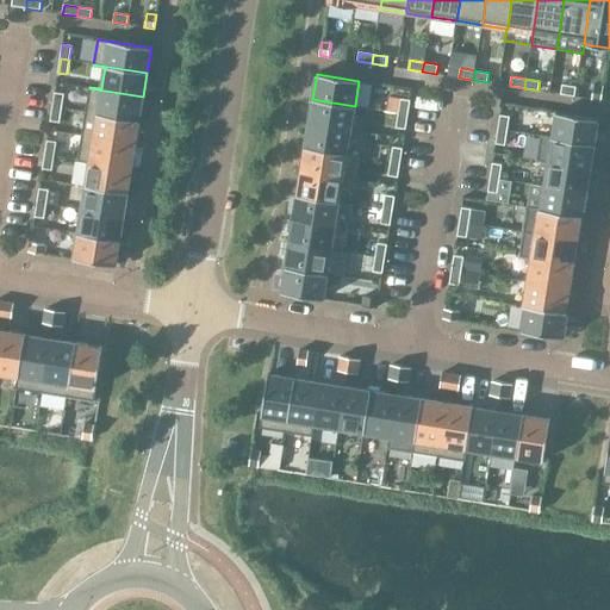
[(574,97),(577,87),(562,85),(561,94),(574,97)]
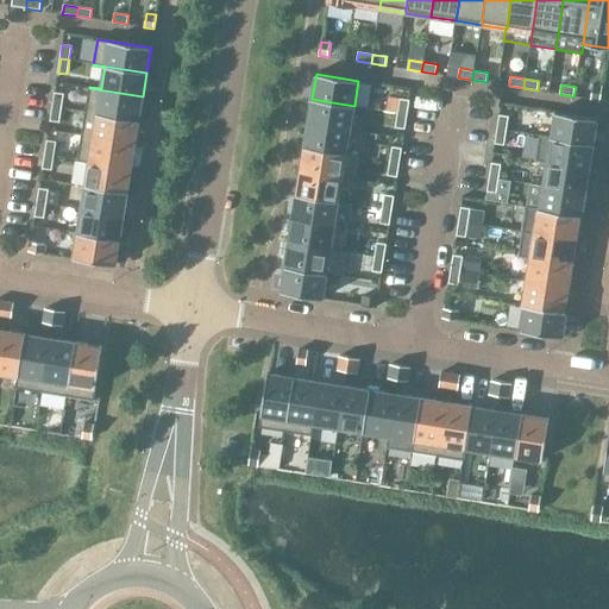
[(601,100),(603,87),(594,85),(591,99),(601,100)]
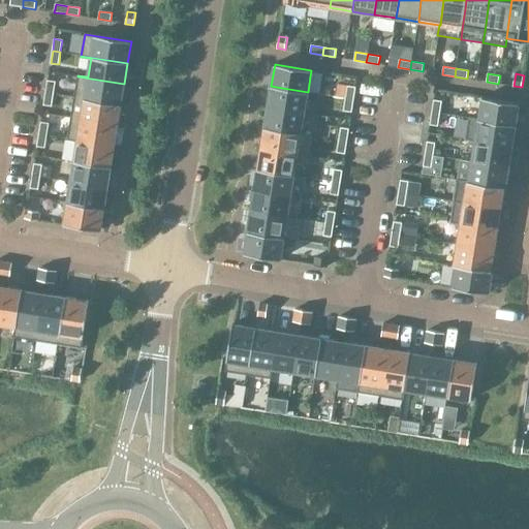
[(78,76),(74,96),(121,104),(124,84),(78,76)]
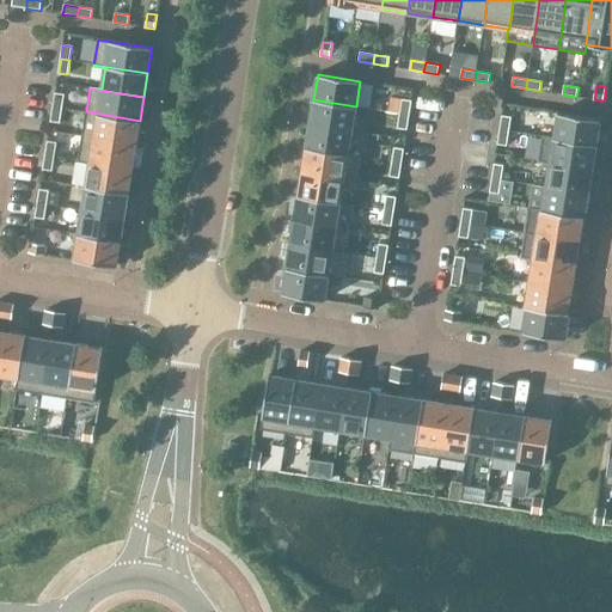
[(65,95),(55,93),(53,106),(62,109),(65,95)]
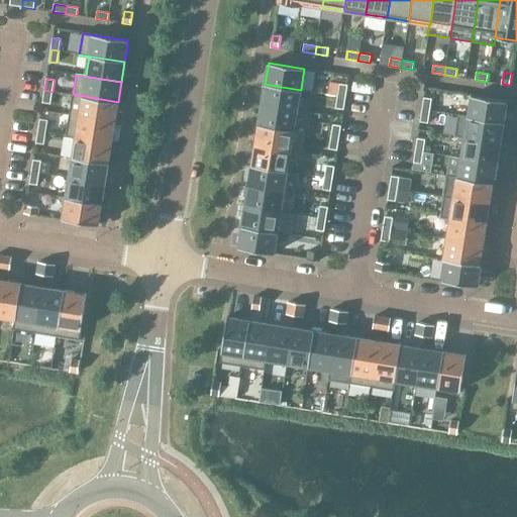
[(265,84),(262,104),(273,106),(297,110),(300,96),(301,90),(276,86),(265,84)]
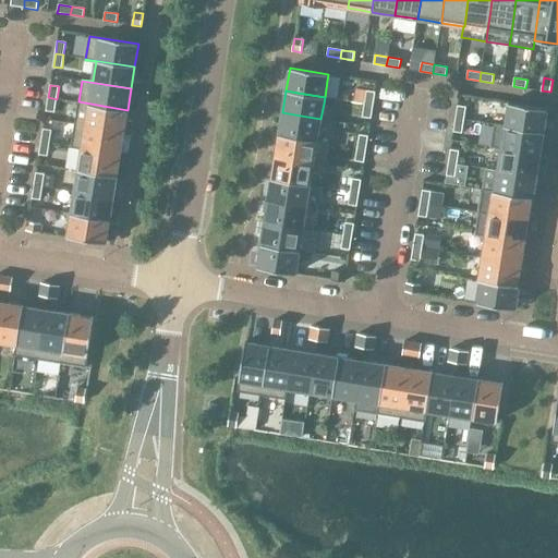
[(375,92),(367,91),(365,104),(373,105),(375,92)]
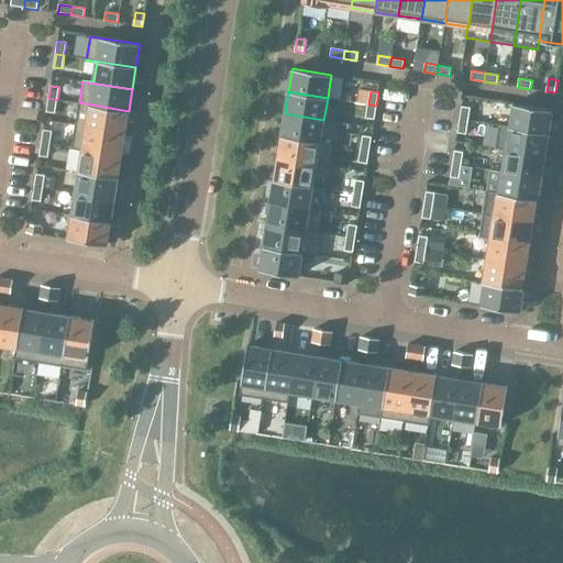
[(57,100),(48,98),(46,111),(55,113),(57,100)]
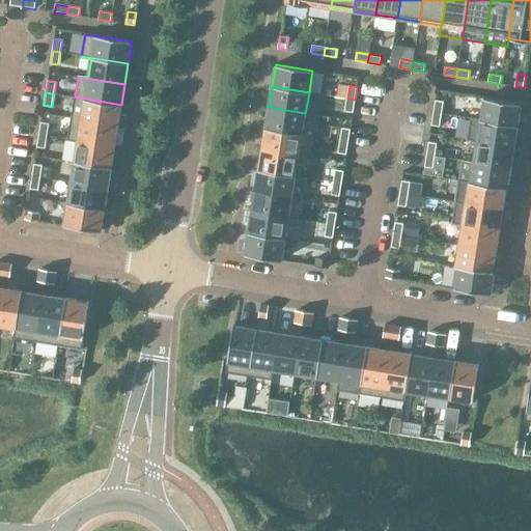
[(75,96),(71,118),(118,126),(121,105),(75,96)]
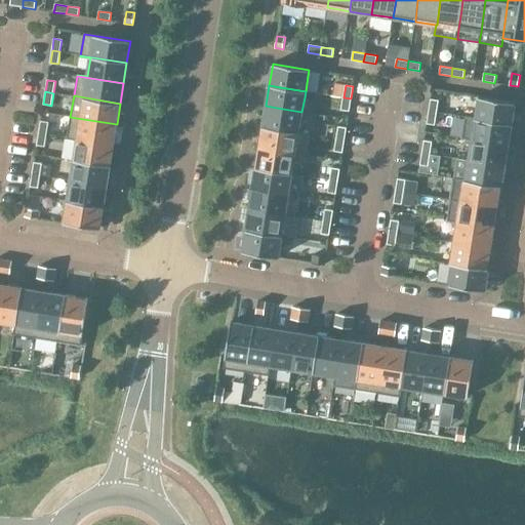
[(351,98),(344,97),(341,110),(350,111),(351,98)]
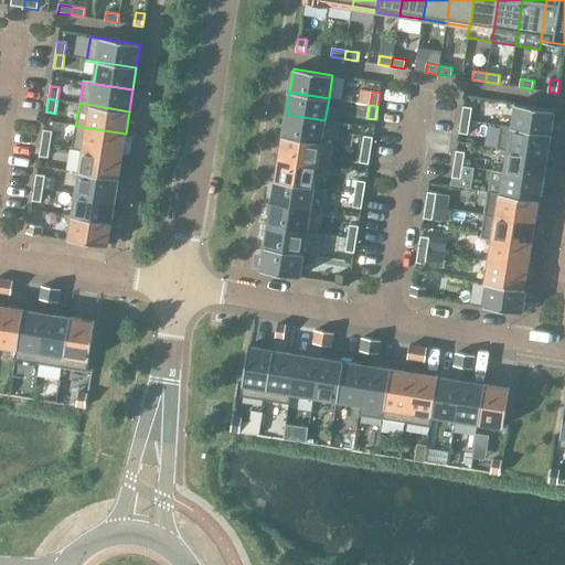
[(515,105),(511,128),(551,134),(554,110),(515,105)]
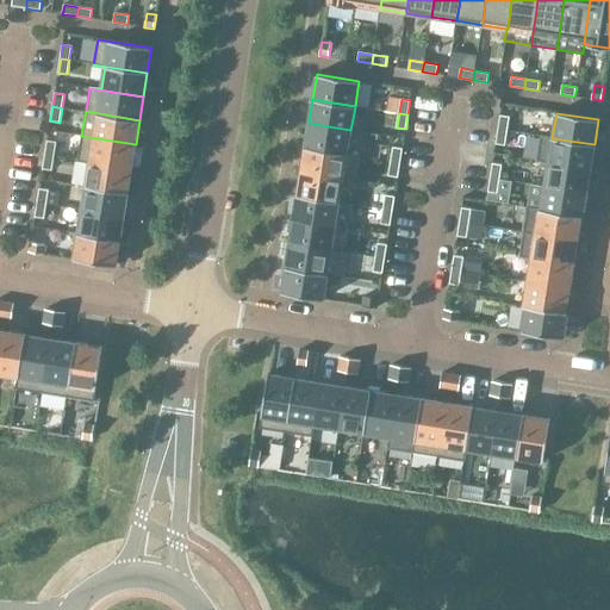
[(510,117),(500,116),(498,129),(508,131),(510,117)]
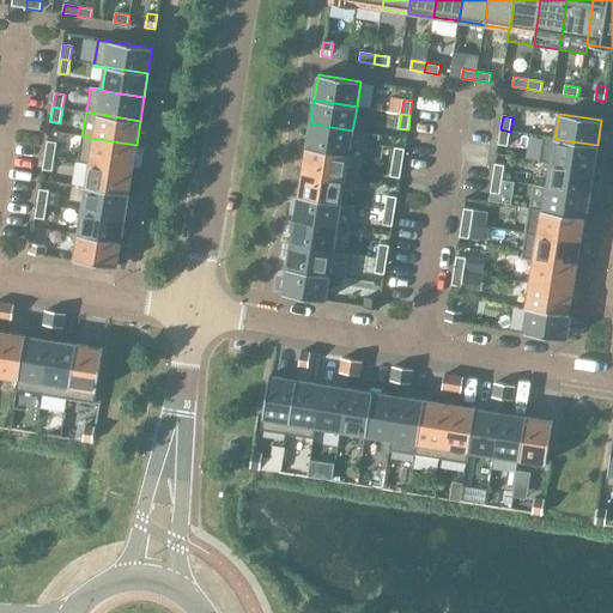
[(310,123),(307,149),(319,150),(349,155),(351,140),(352,131),(323,126),(310,123)]
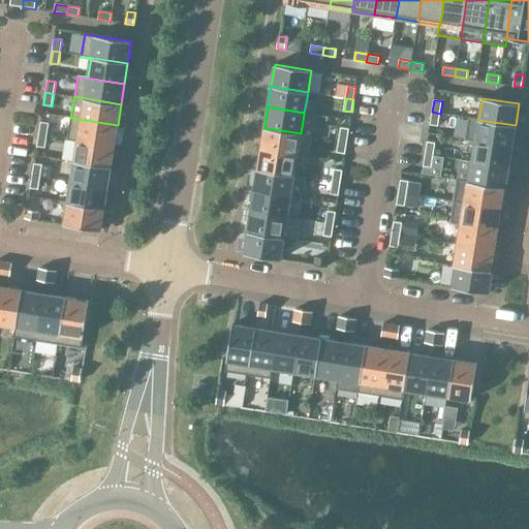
[(440,114),(432,112),(430,124),(438,126),(440,114)]
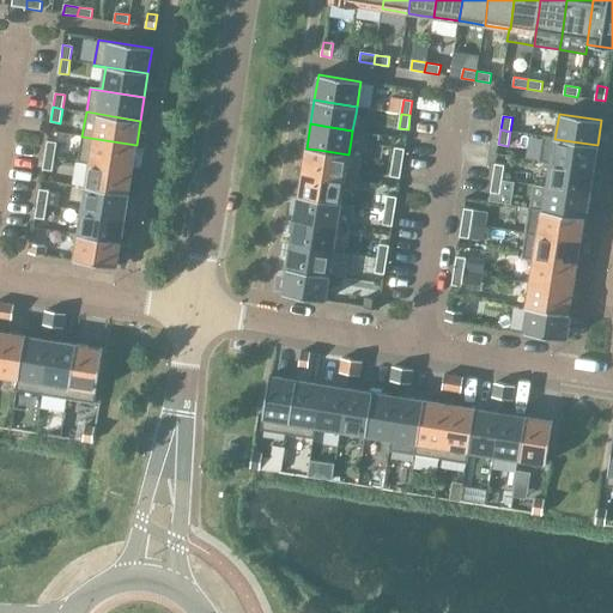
[(82,137),(78,161),(132,169),(137,145),(82,137)]
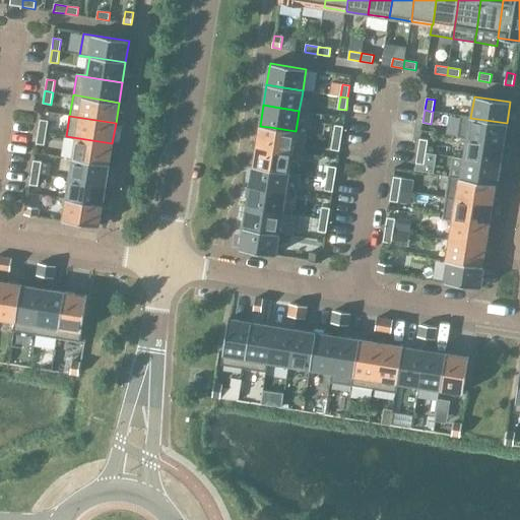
[(461,116),(457,136),(467,138),(503,144),(507,123),(470,118),(461,116)]
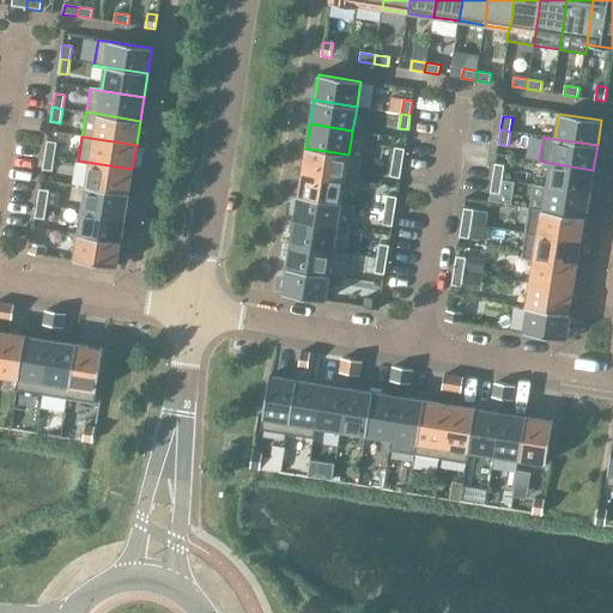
[(56,143),(47,141),(46,156),(54,157),(56,143)]
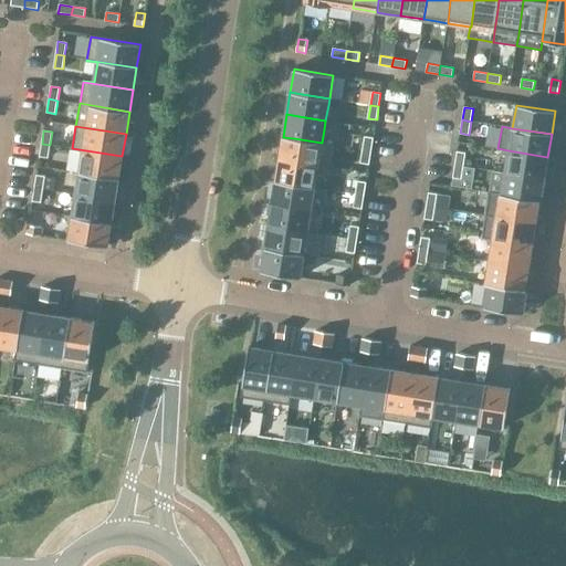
[(374,138),(365,136),(363,149),(371,150),(374,138)]
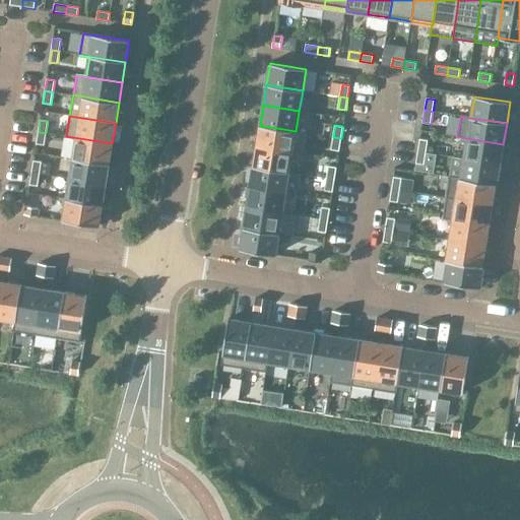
[(260,126),(257,146),(267,147),(293,151),(295,140),(296,131),(270,127),(260,126)]
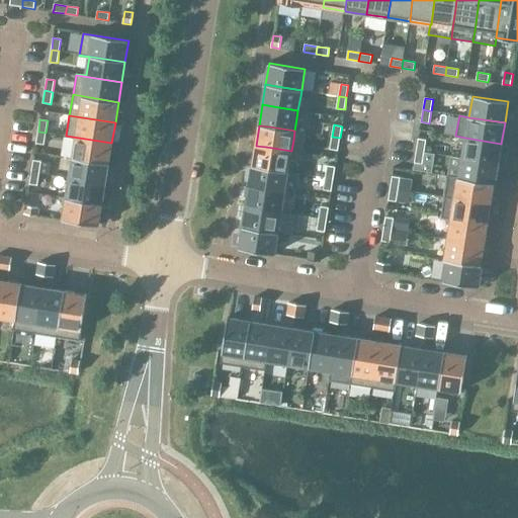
[(46,133),(38,132),(36,144),(45,145),(46,133)]
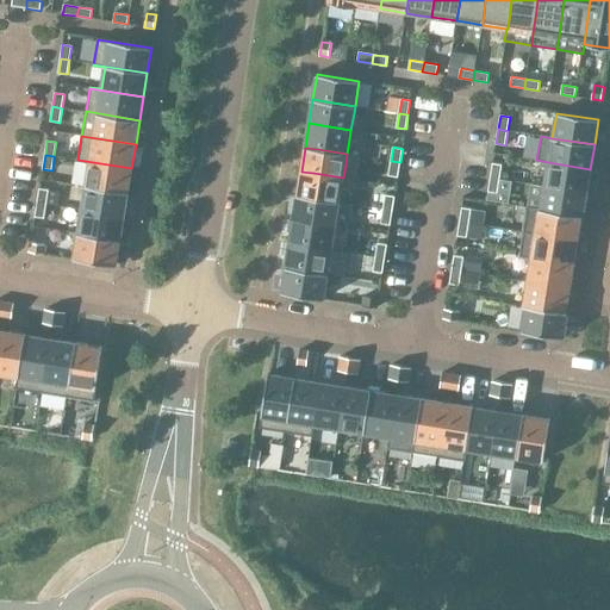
[(400,162),(391,161),(388,175),(398,176),(400,162)]
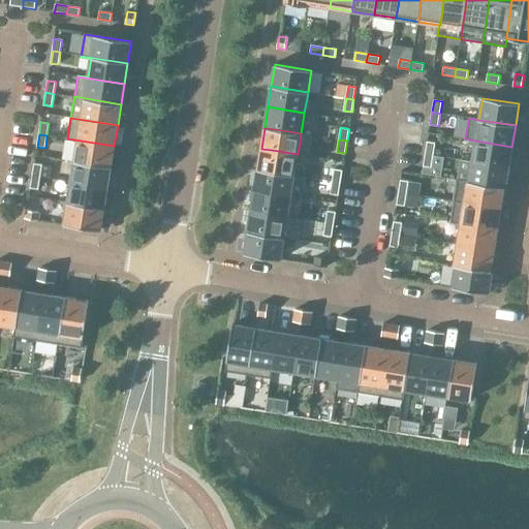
[(114,146),(78,141),(74,161),(111,167),(114,146)]
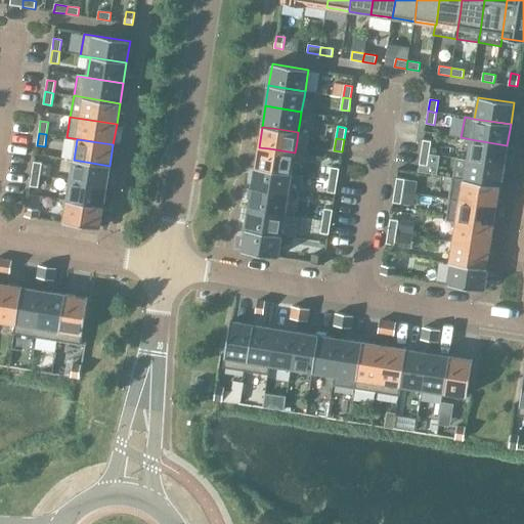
[(471,139),(468,160),(504,166),(507,145),(471,139)]
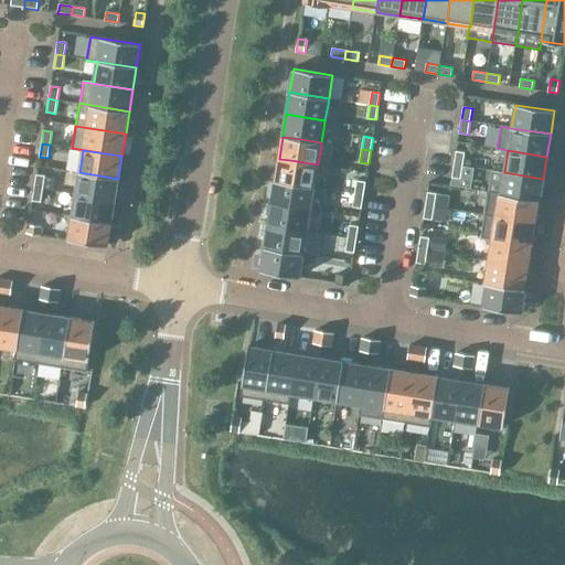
[(465,152),(456,151),(454,164),(462,166),(465,152)]
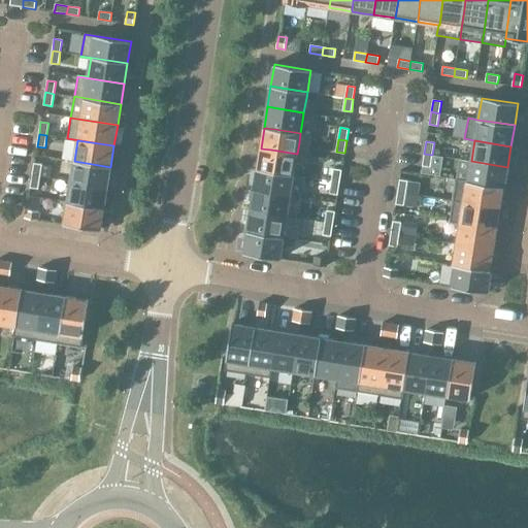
[(260,149),(257,169),(294,175),(297,154),(260,149)]
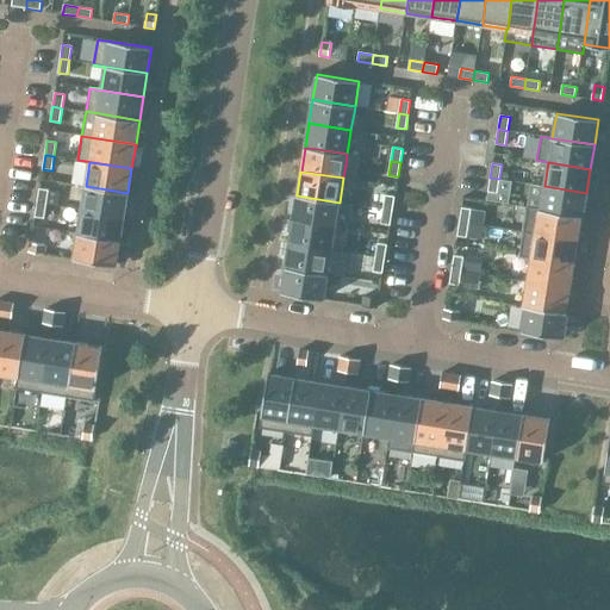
[(499,179),(490,178),(487,192),(497,193),(499,179)]
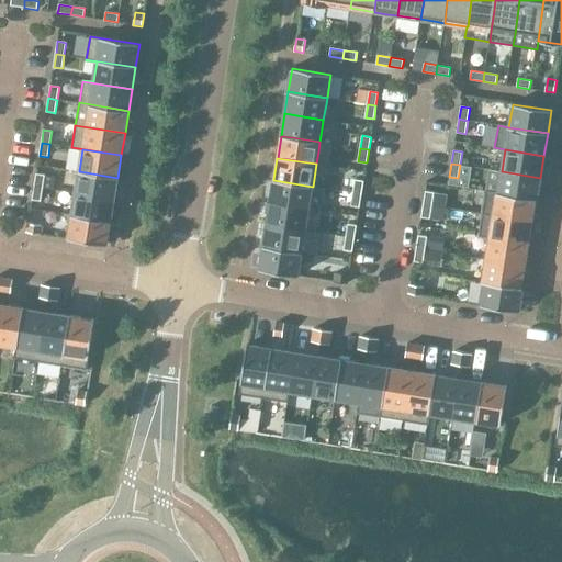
[(117,178),(79,171),(76,193),(114,200),(117,178)]
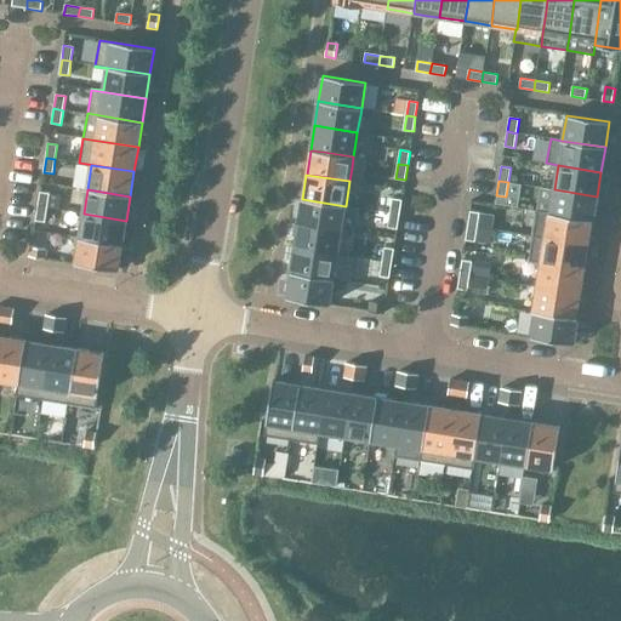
[(536,210),(536,211),(593,221),(597,197),(554,189),(551,212),(536,210)]
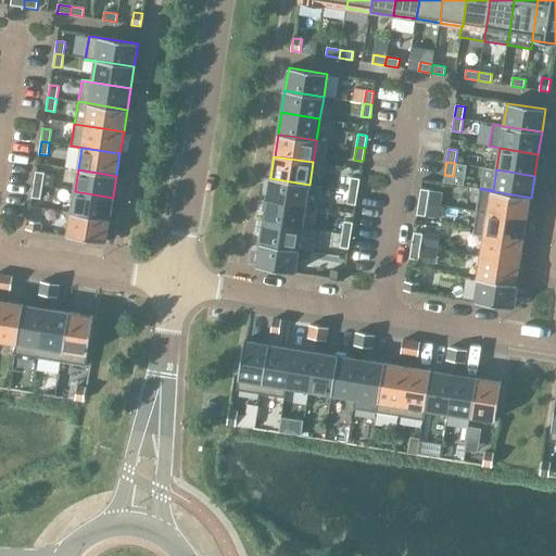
[(45,173),(36,172),(34,185),(42,186),(45,173)]
